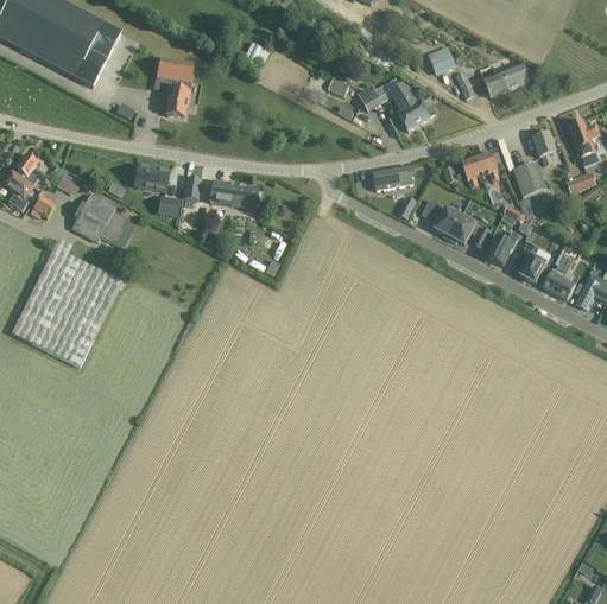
[(120,31),(61,0),(6,0),(0,12),(0,38),(92,86),(120,31)]
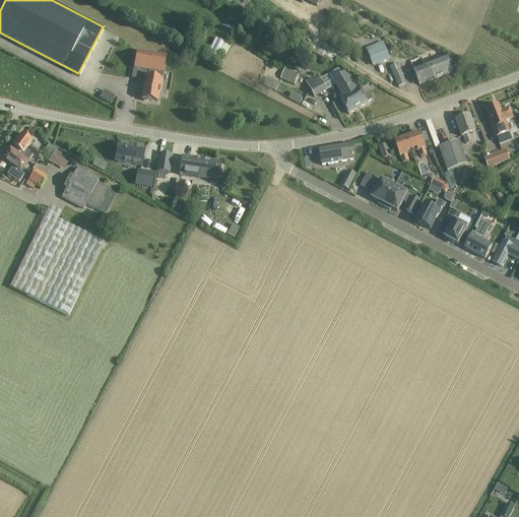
[(266,14),(264,21),(279,24),(280,17),(266,14)]
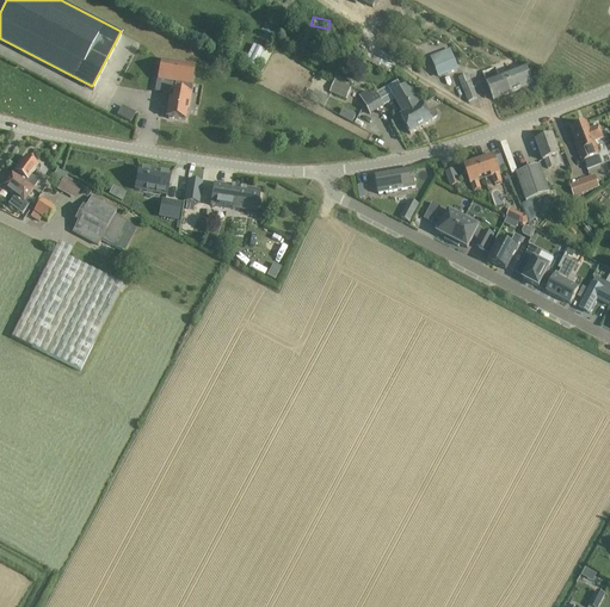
[(338,47),(333,55),(342,59),(345,50),(338,47)]
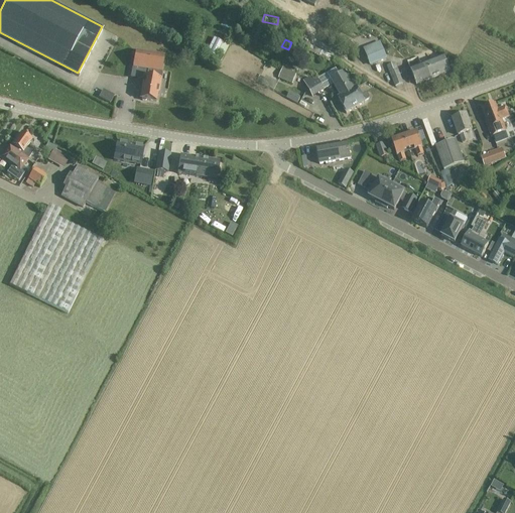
[(386,57),(379,39),(363,45),(370,63),(386,57)]
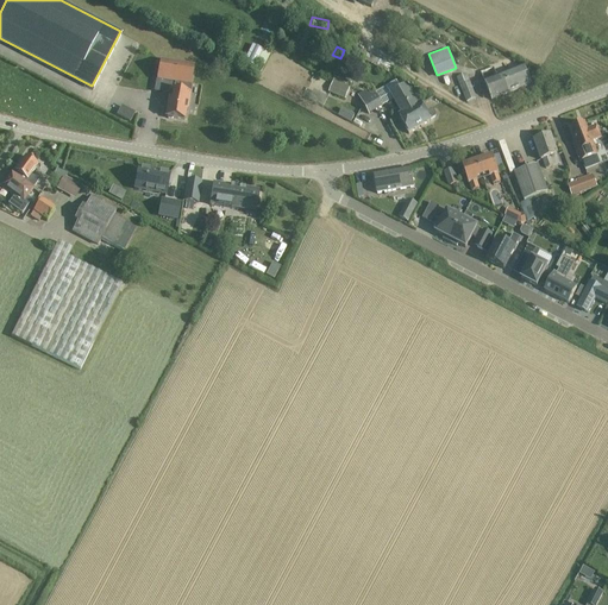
[(158,57),(155,79),(154,88),(164,90),(164,88),(168,89),(164,113),(165,113),(167,115),(170,115),(171,114),(183,117),(186,102),(187,102),(189,90),(188,89),(193,63),(158,57)]
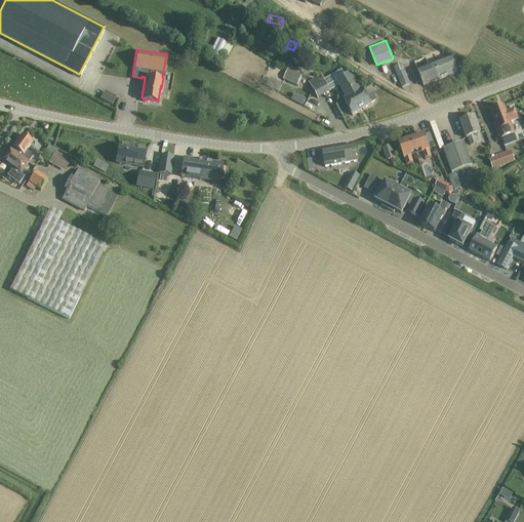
[(458,71),(452,55),(429,65),(426,56),(415,61),(425,83),(458,71)]
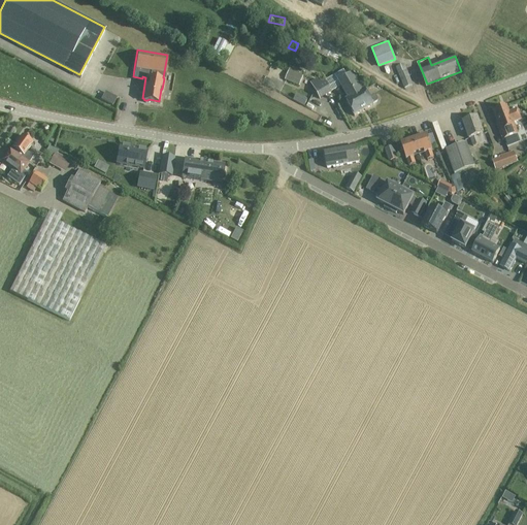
[(412,83),(403,62),(395,65),(403,87),(412,83)]
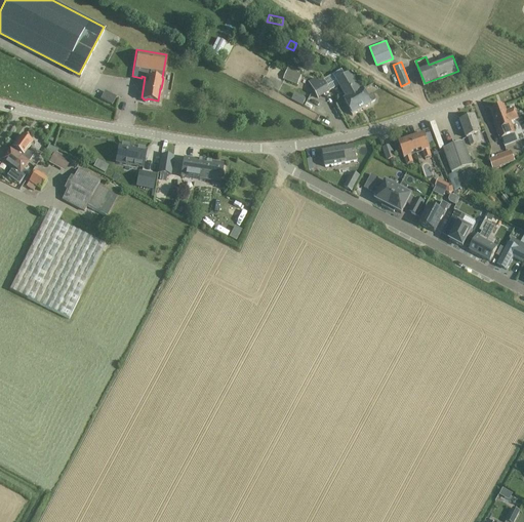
[(303,69),(288,63),(282,77),(296,83),(303,69)]
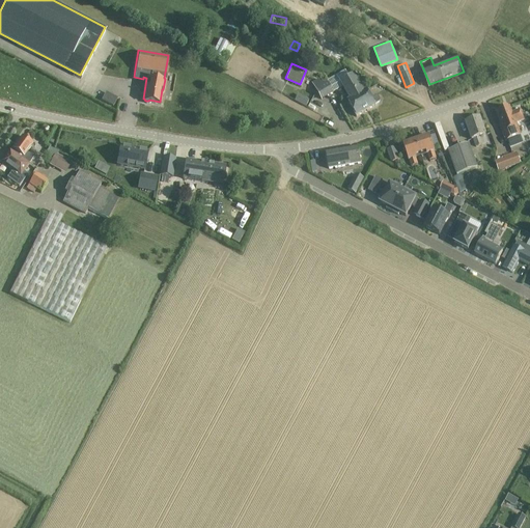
[(351,98),(365,89),(356,73),(350,76),(344,67),(326,79),(323,74),(311,81),(321,98),(343,84),(351,98)]
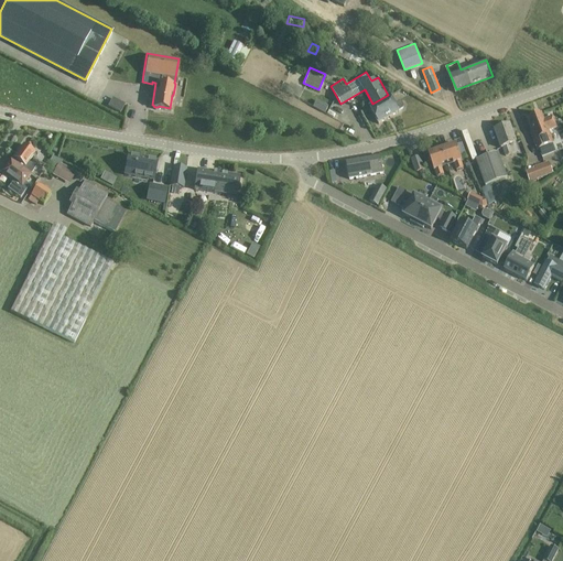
[(121,109),(126,100),(112,94),(108,103),(121,109)]
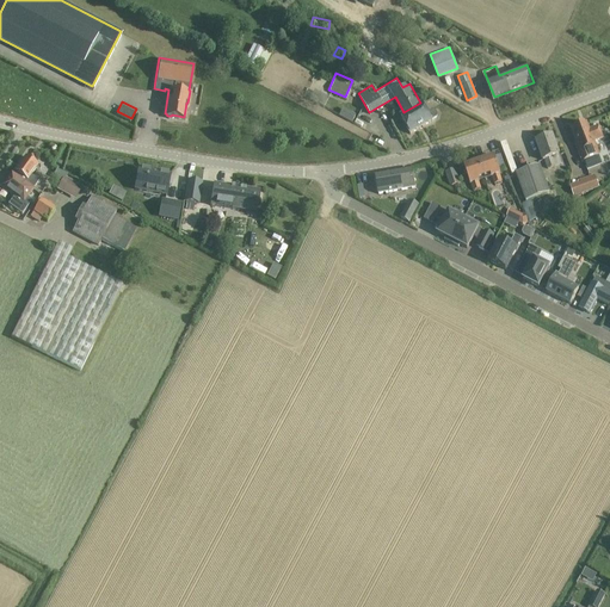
[(421,104),(420,103),(404,112),(405,112),(401,115),(411,131),(433,118),(432,117),(436,115),(437,112),(435,109),(431,107),(429,109),(424,101),(421,104)]
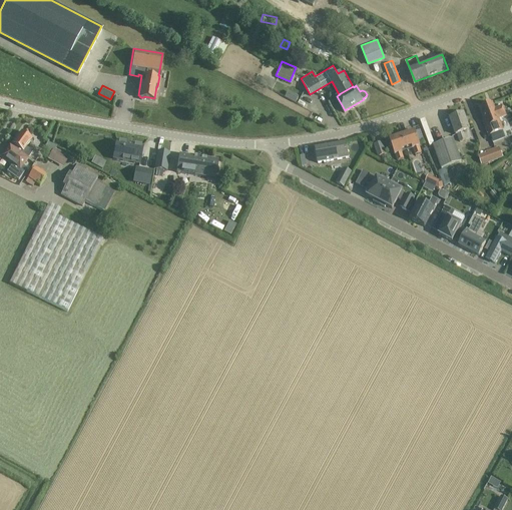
[(502,103),(494,106),(492,100),(479,105),(484,118),(482,119),(488,134),(502,128),(498,117),(506,114),(502,103)]
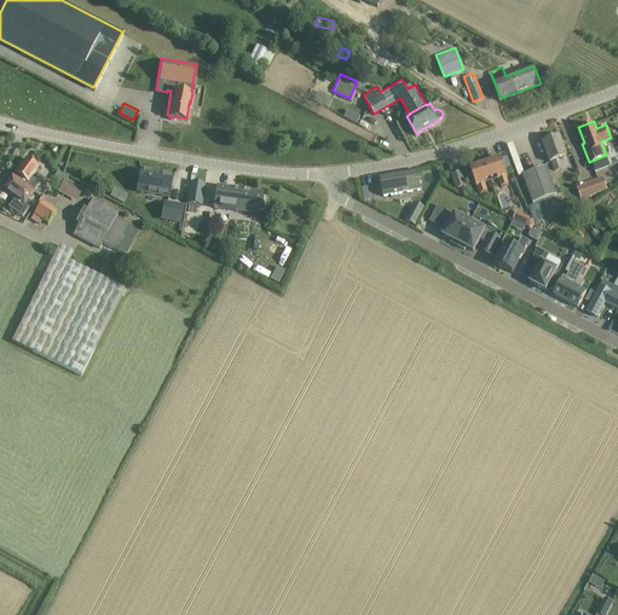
[(543,127),(546,137),(560,134),(558,123),(543,127)]
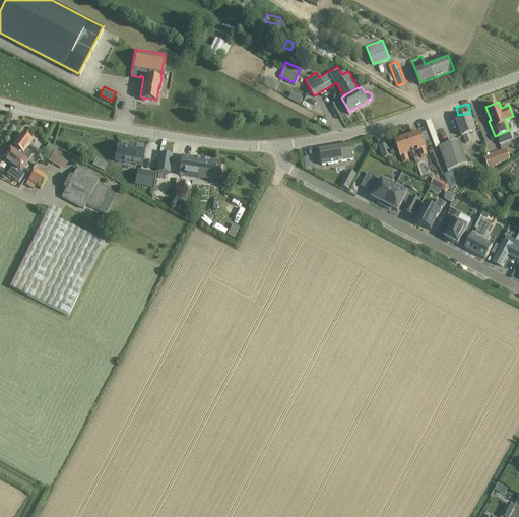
[(475,129),(469,113),(456,118),(461,134),(463,134),(465,141),(471,139),(469,132),(475,129)]
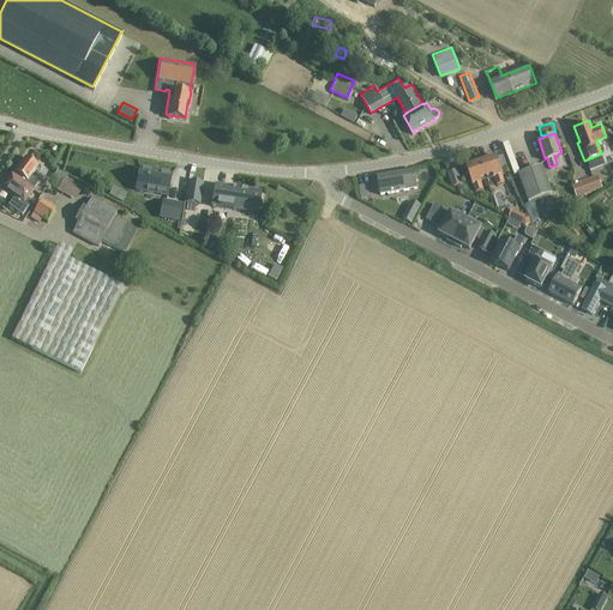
[(16,169),(13,171),(19,175),(16,179),(22,183),(25,180),(34,186),(38,179),(30,173),(38,162),(25,153),(14,168),(16,169)]
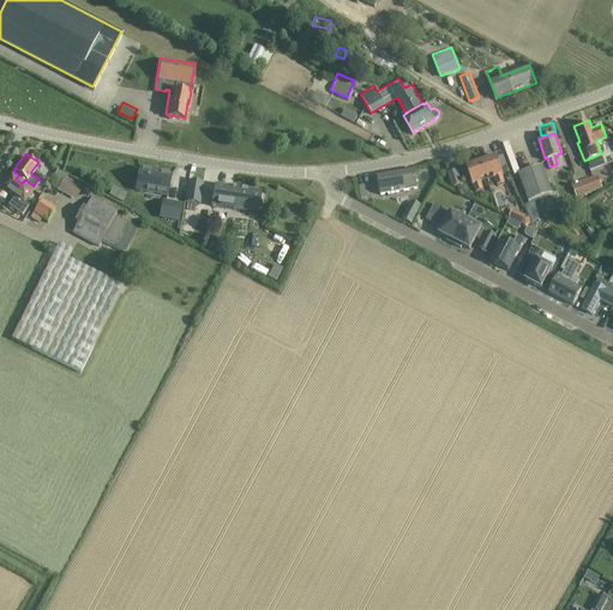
[(481,158),(487,176),(494,174),(497,182),(504,180),(502,171),(503,171),(497,153),(481,158)]
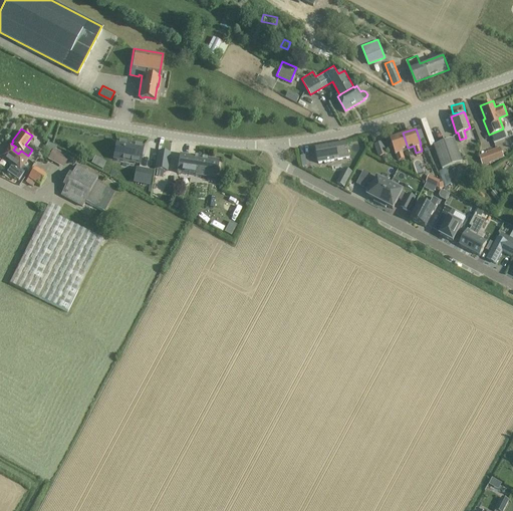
[(402,150),(408,148),(403,133),(390,138),(395,152),(396,152),(399,159),(404,157),(402,150)]
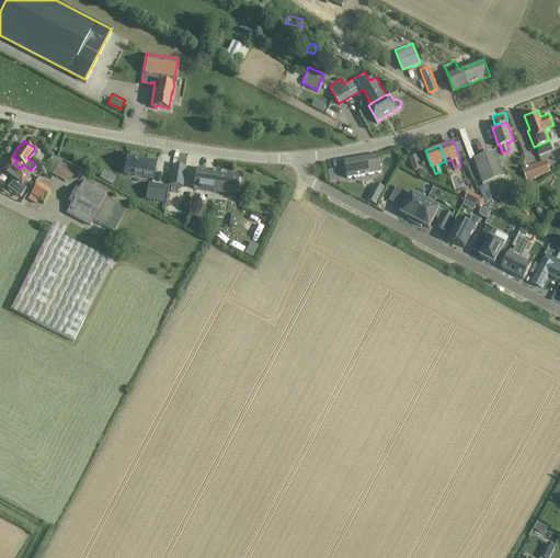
[(504,175),(495,150),(473,158),(482,183),(504,175)]
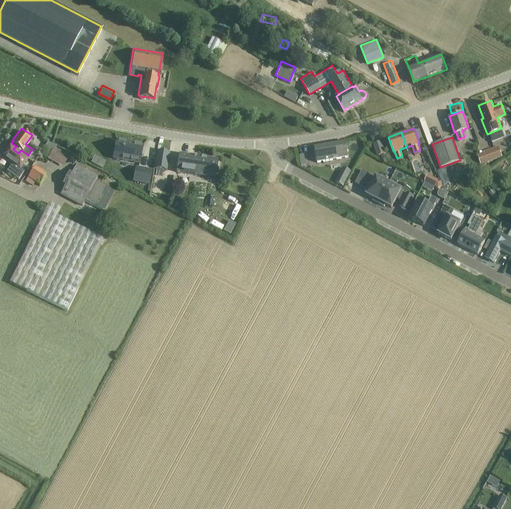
[(138,161),(142,144),(114,139),(111,156),(138,161)]
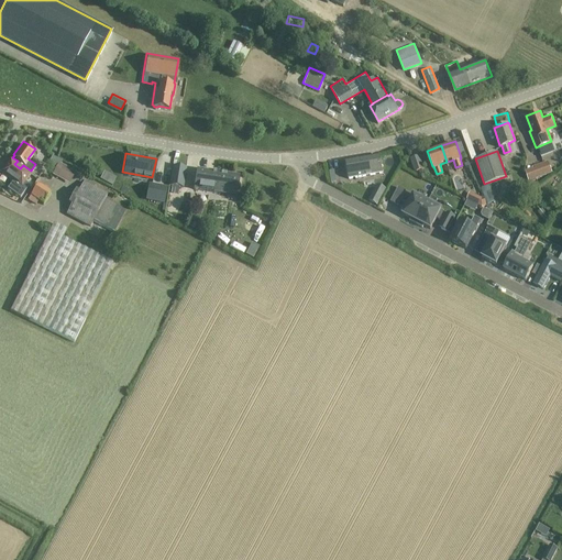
[(381,171),(377,153),(344,160),(348,177),(381,171)]
